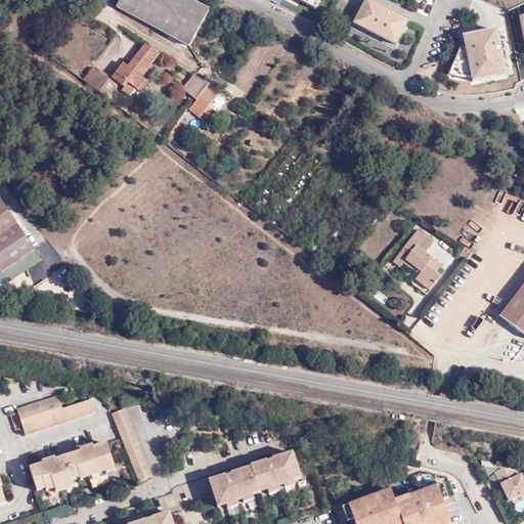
[(207,7),(192,0),(116,0),(114,5),(186,45),(207,7)]
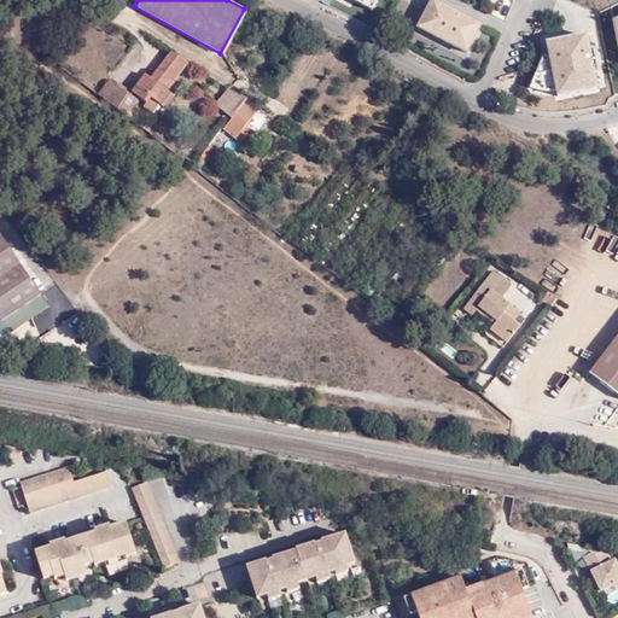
[(379,0),(355,0),(374,10),(379,0)]
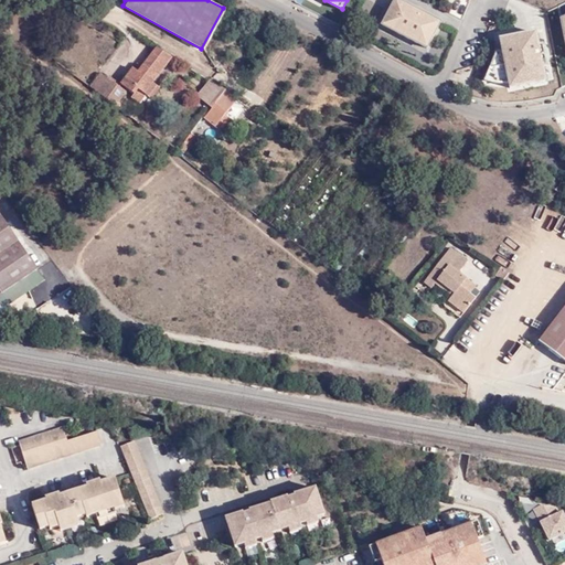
[(395,0),(381,25),(424,50),(439,25),(395,0)]
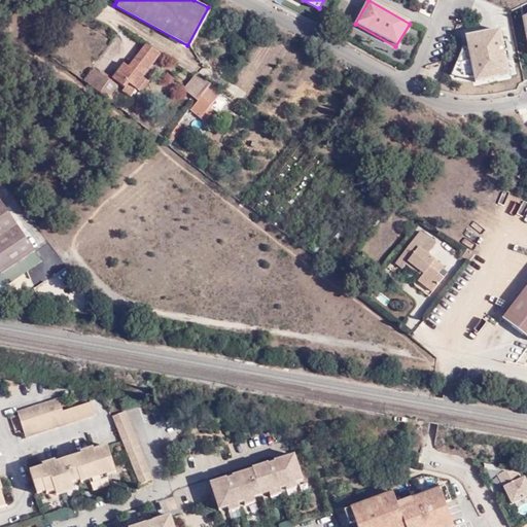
[(471,82),(507,76),(505,63),(510,63),(505,40),(502,41),(500,28),(463,34),(465,45),(461,46),(450,74),(460,78),(470,78),(471,82)]
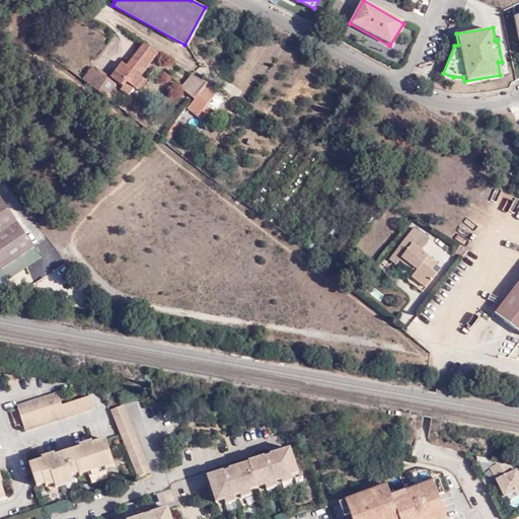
[(163,61),(145,48),(132,66),(129,64),(117,79),(134,93),(138,90),(143,94),(151,85),(146,80),(163,61)]
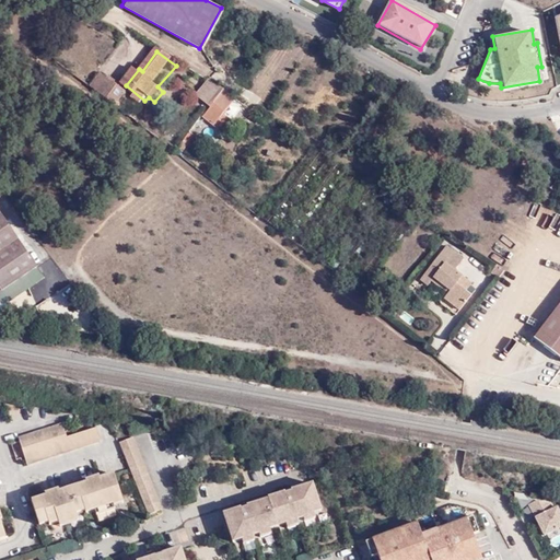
[(33,65),(24,70),(37,90),(46,84),(33,65)]
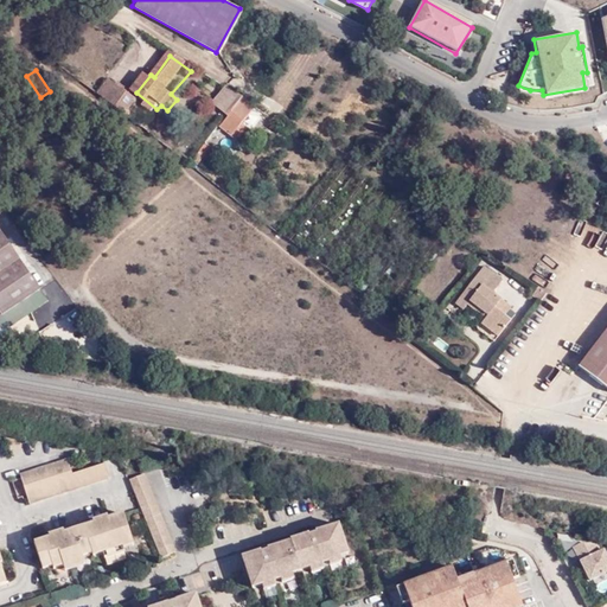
[(112,81),(100,95),(108,102),(120,87),(112,81)]
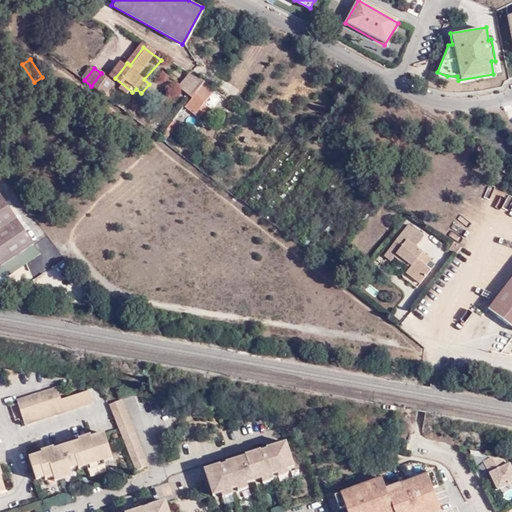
[(101,73),(91,86),(105,97),(115,85),(101,73)]
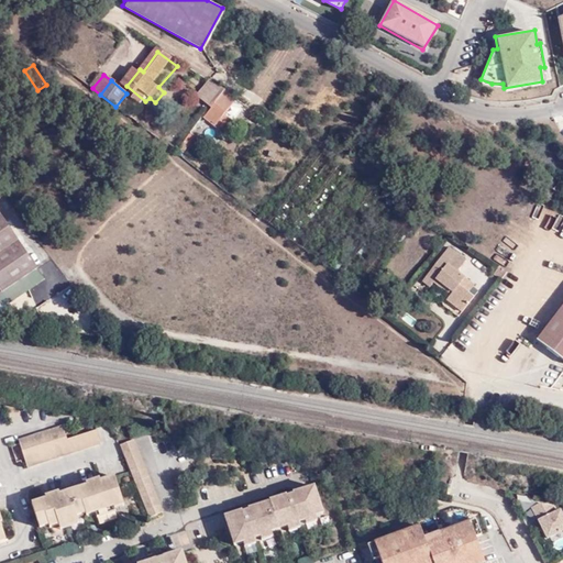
[(211,116),(224,100),(218,95),(213,90),(199,106),(211,116)]
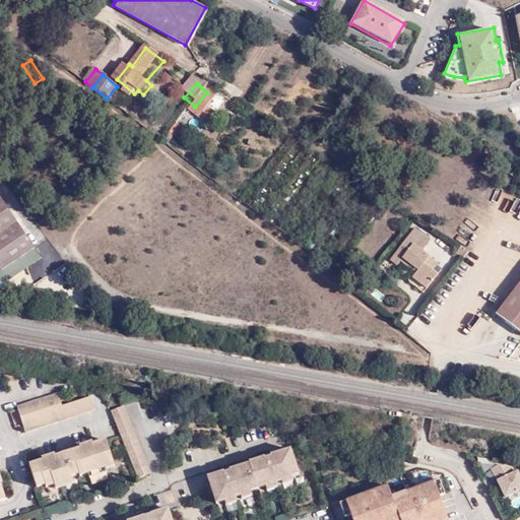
[(207,92),(195,107),(188,115),(205,130),(213,120),(207,115),(218,103),(207,92)]
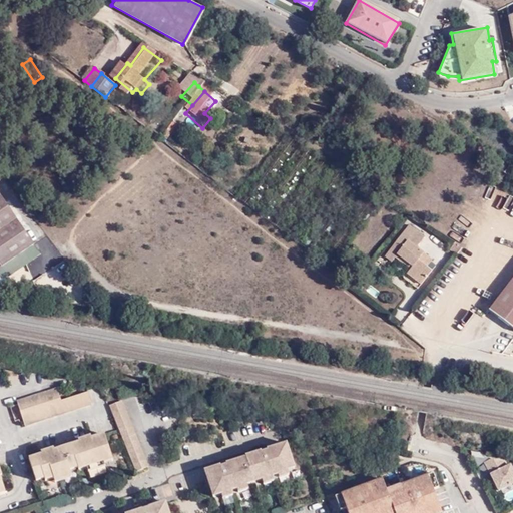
[(172,127),(160,140),(166,144),(178,131),(172,127)]
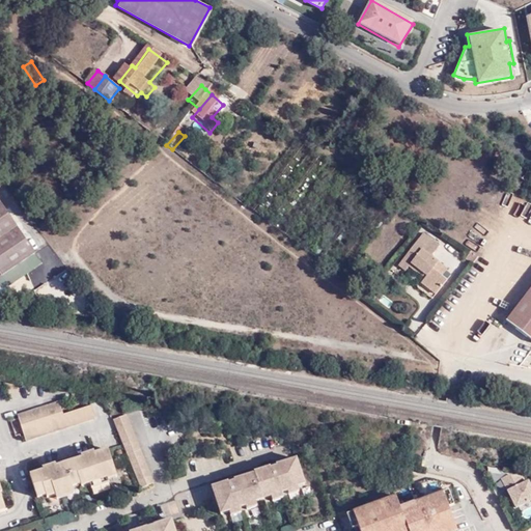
[(0,271),(3,276),(35,253),(0,201),(0,271)]
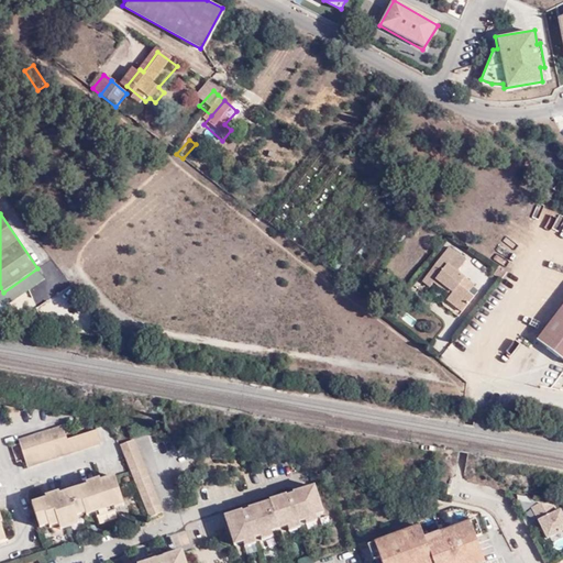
[(446,258),(453,251),(445,244),(439,253),(446,258)]
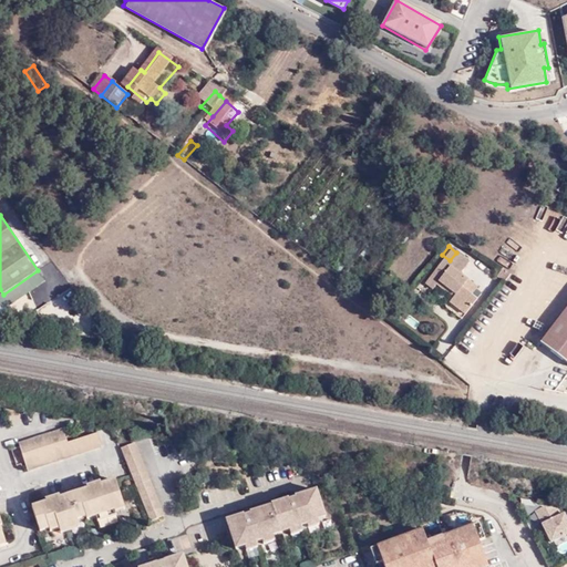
[(456,253),(450,260),(460,268),(466,259),(456,253)]
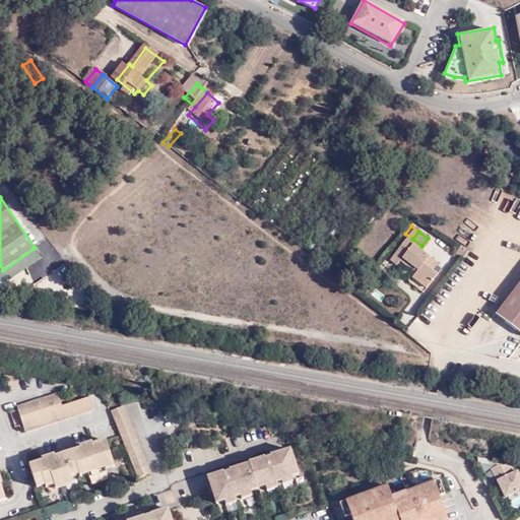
[(412,239),(405,234),(398,243),(405,249),(412,239)]
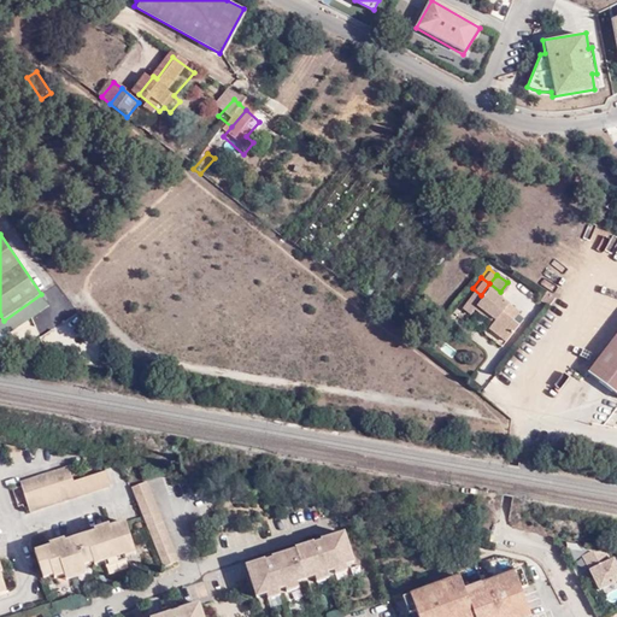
[(498,295),(500,292),(489,283),(481,295),(472,288),(466,295),(475,303),(472,307),(483,315),(486,311),(493,317),(486,325),(503,340),(516,323),(510,318),(505,315),(512,306),(498,295)]
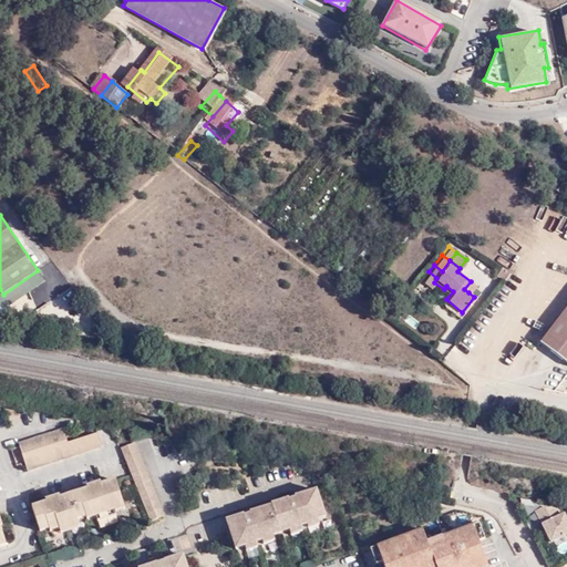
[(501,282),(507,275),(500,269),(494,277),(501,282)]
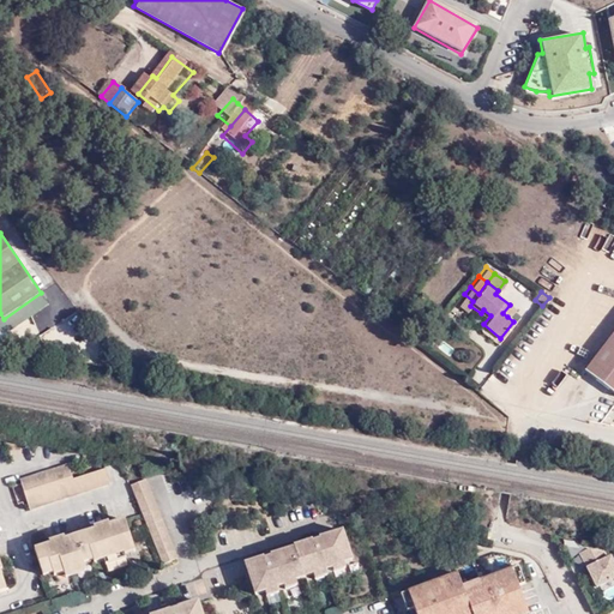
[(12,331),(49,307),(41,293),(4,319),(12,331)]
